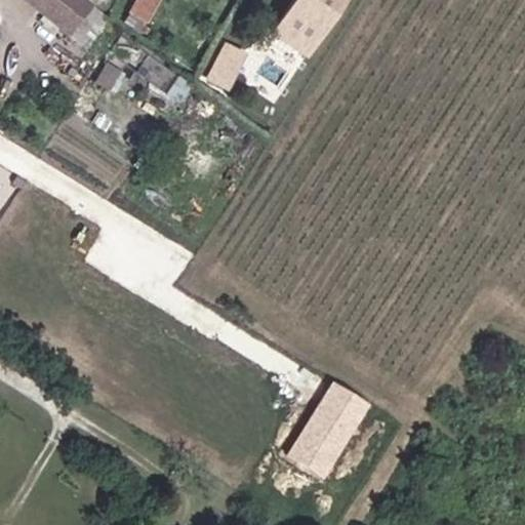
[(105,5),(97,0),(43,0),(82,32),(105,5)]
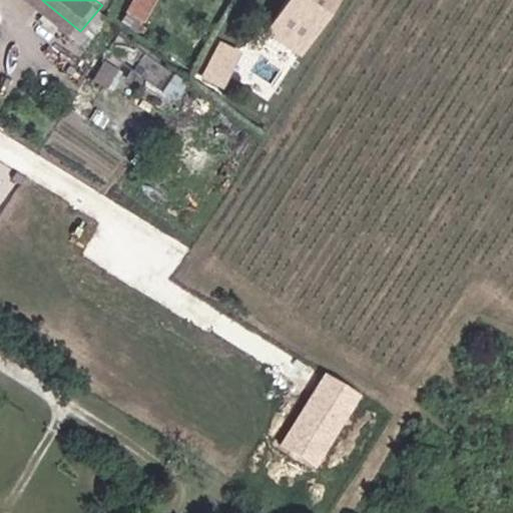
[(142,27),(152,0),(130,0),(123,20),(142,27)]
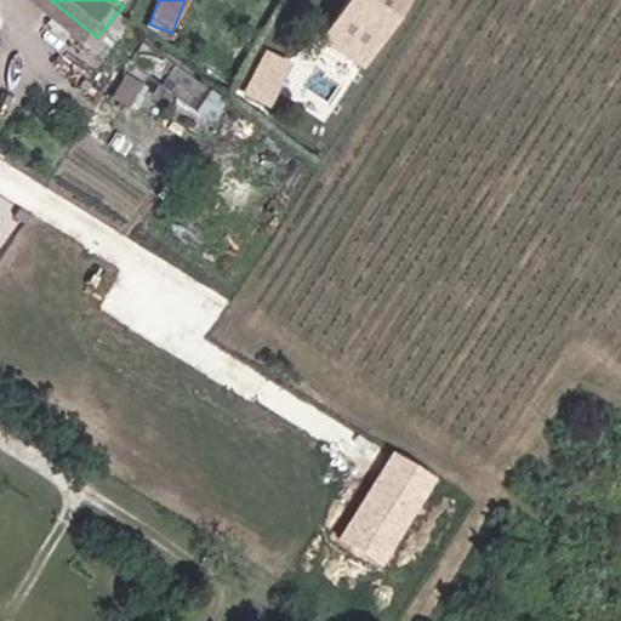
[(411,0),(348,0),(323,39),(366,68),(411,0)]
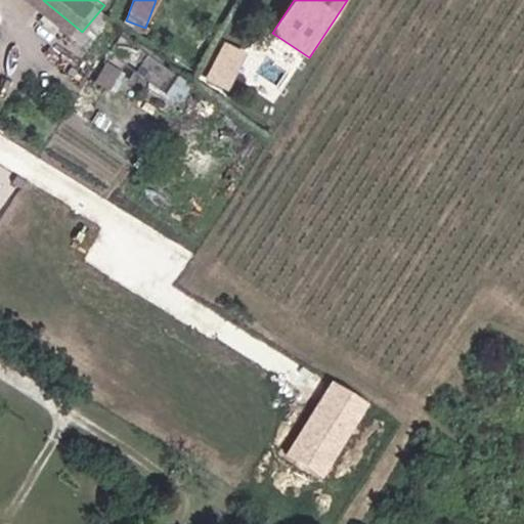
[(203,78),(225,89),(246,49),(223,38),(203,78)]
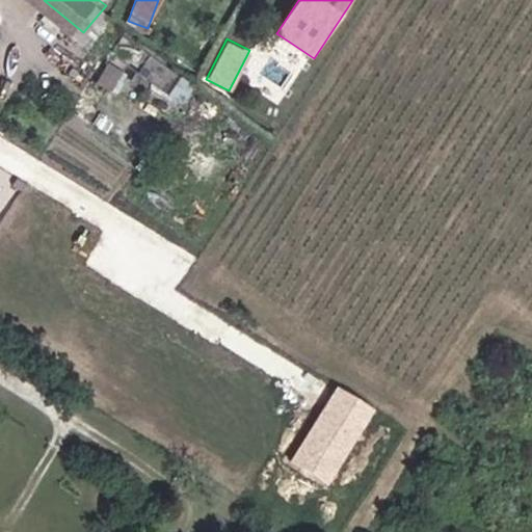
[(181,103),(195,83),(153,52),(139,72),(181,103)]
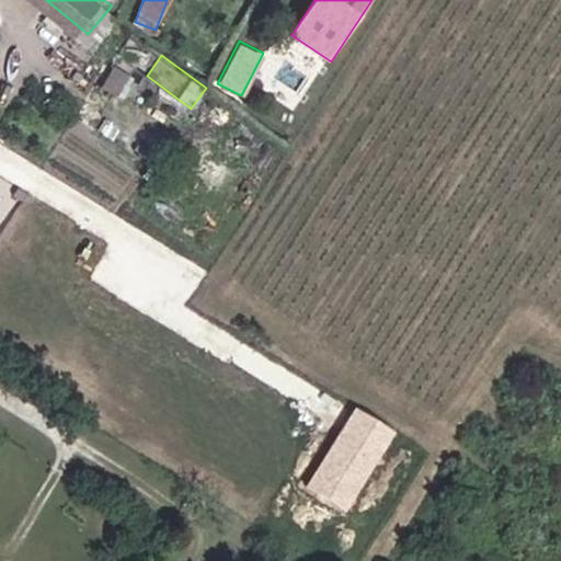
[(397,432),(357,407),(306,490),(345,514),(397,432)]
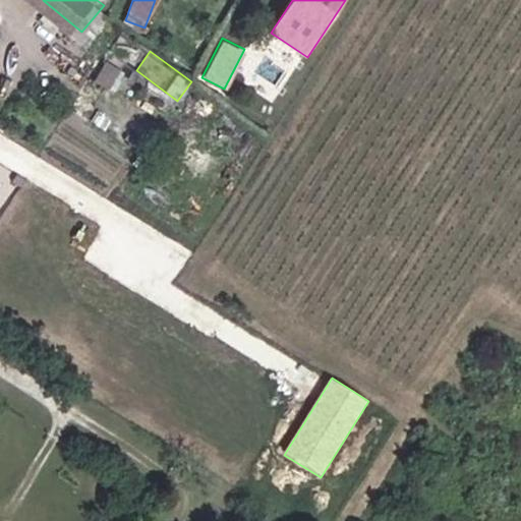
All buildings are outlined.
